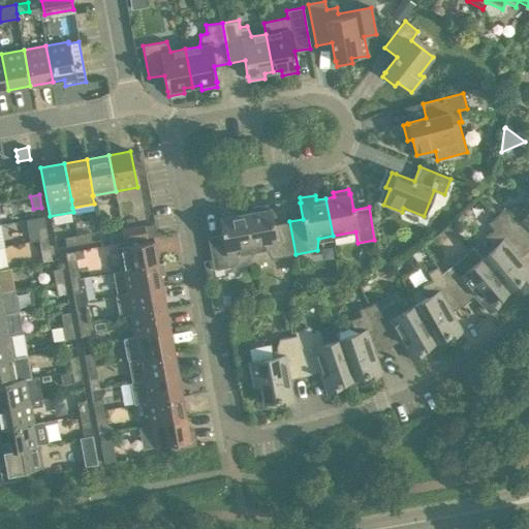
[(284,256),(296,254),(289,221),(273,224),(270,209),(269,209),(268,204),(252,207),(253,212),(245,213),(254,262),(263,260),(270,274),(287,271),(284,256)]
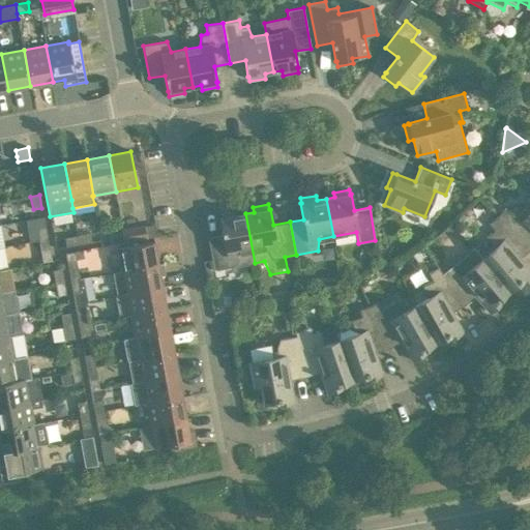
[(498,216),(497,216),(525,243),(529,237),(529,211),(529,212),(525,208),(521,212),(516,208),(510,213),(504,208),(498,216)]
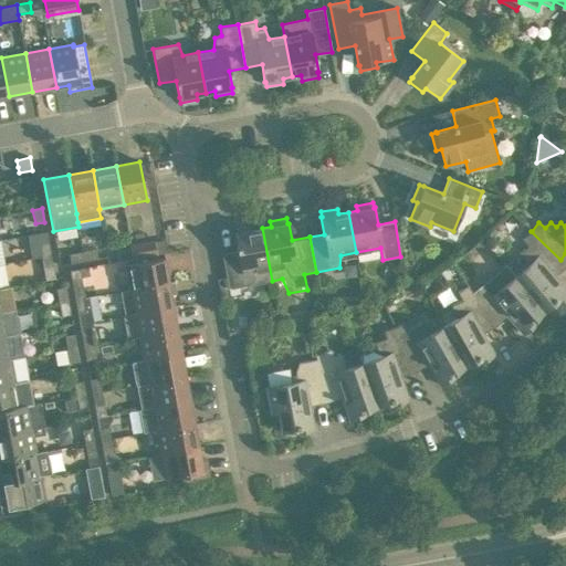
[(228,289),(253,284),(272,281),(262,228),(253,230),(252,224),(234,228),(236,233),(234,233),(238,250),(221,253),(228,289)]
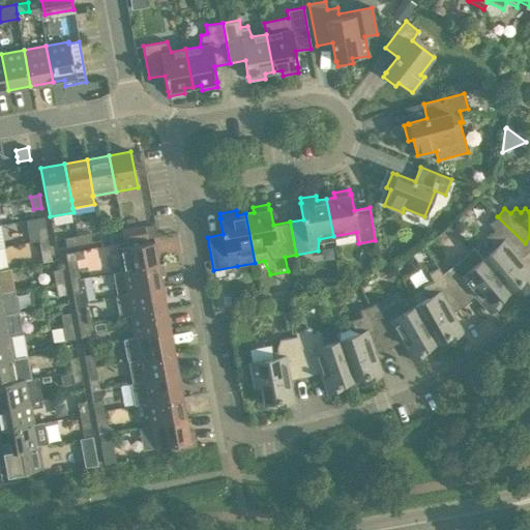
[(494,248),(482,258),(509,290),(518,283),(521,287),(529,277),(529,270),(514,253),(525,243),(497,216),(489,224),(494,230),(486,238),(494,248)]
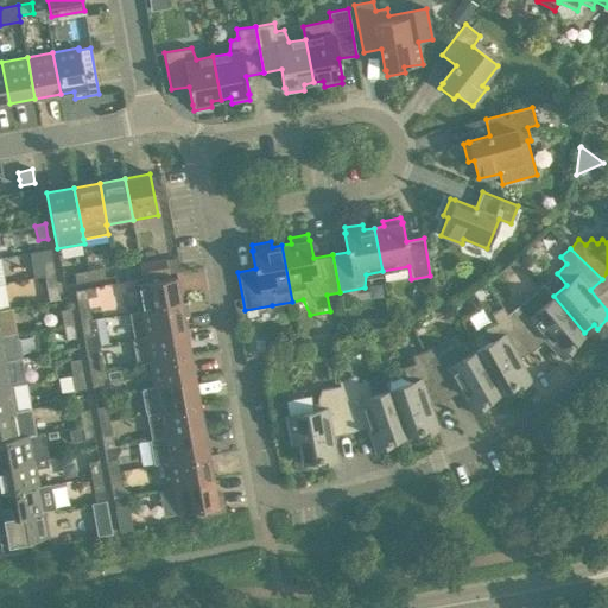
[(44,276),(44,277),(55,276),(51,259),(33,263),(36,277),(44,276)]
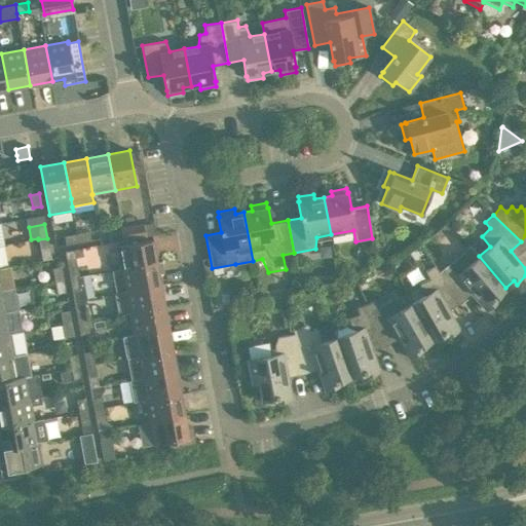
[(124,240),(136,238),(146,236),(143,224),(120,229),(121,232),(122,232),(124,240)]
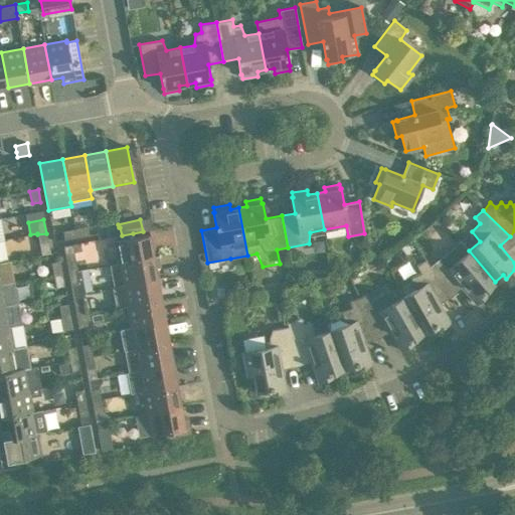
[(75,229),(77,237),(89,235),(88,226),(75,229)]
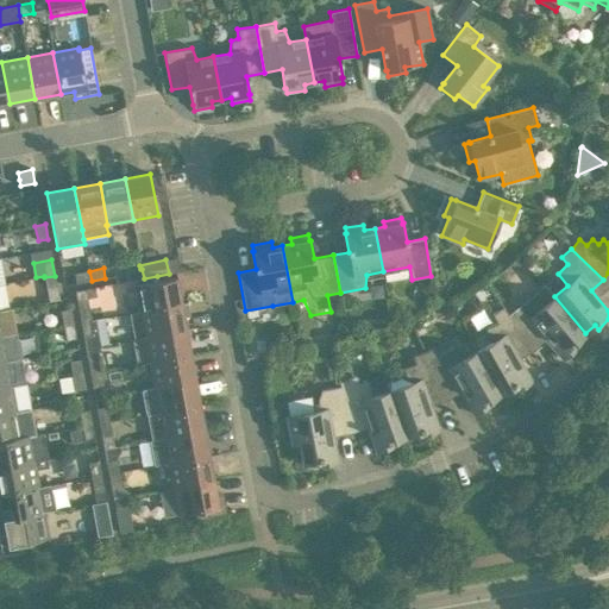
[(127,282),(144,278),(142,269),(140,269),(125,271),(127,282)]
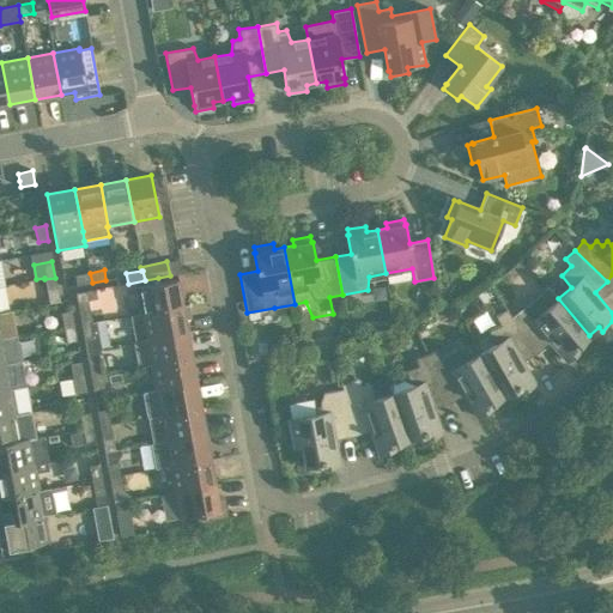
[(92,283),(90,273),(74,275),(77,286),(92,283)]
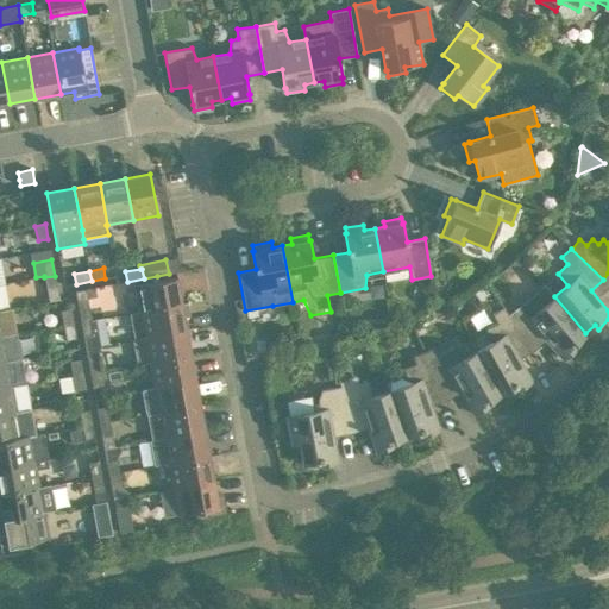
[(55,276),(44,277),(49,301),(60,300),(57,289),(55,276)]
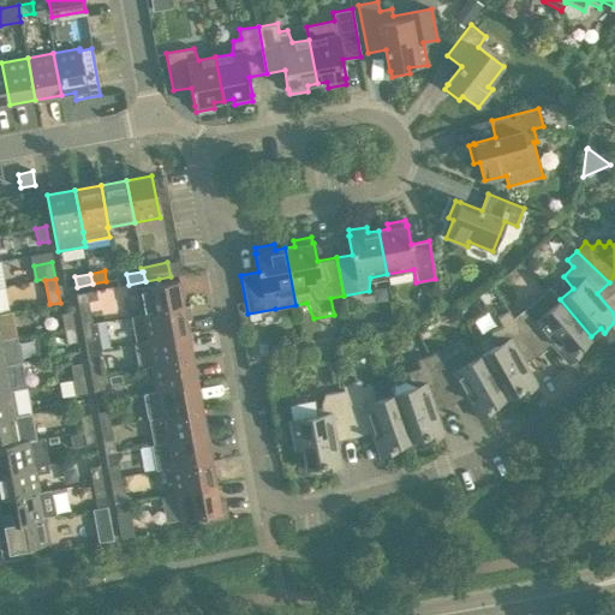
[(136,288),(142,315),(142,316),(183,308),(178,280),(136,288)]
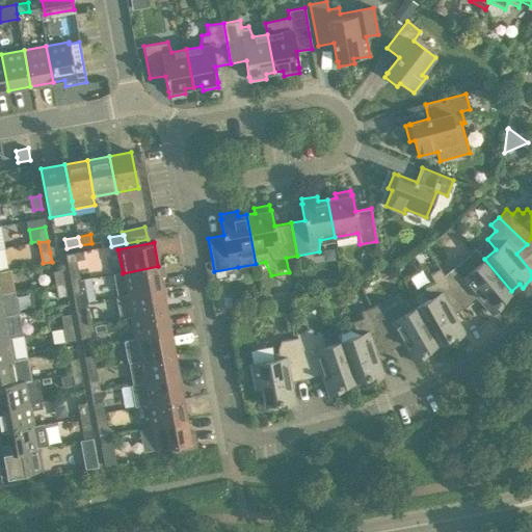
[(65,255),(71,283),(79,281),(75,253),(65,255)]
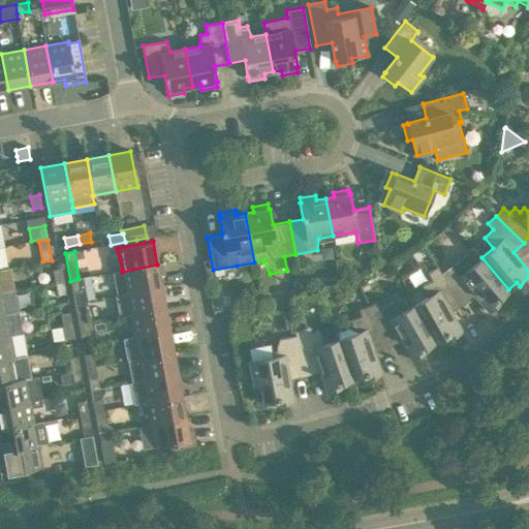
[(499,298),(508,289),(481,257),(468,269),(464,263),(460,268),(456,261),(442,274),(441,274),(459,299),(469,289),(489,312),(502,301),(499,298)]
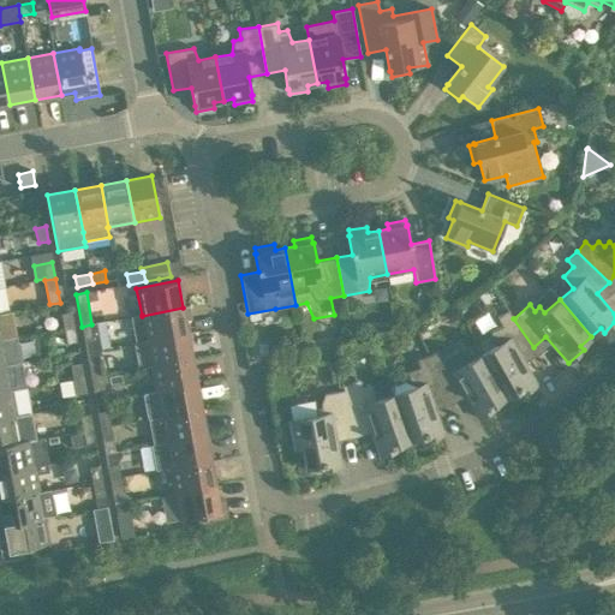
[(187,334),(185,320),(191,320),(189,306),(183,308),(142,316),(142,315),(131,317),(136,342),(135,344),(187,334)]
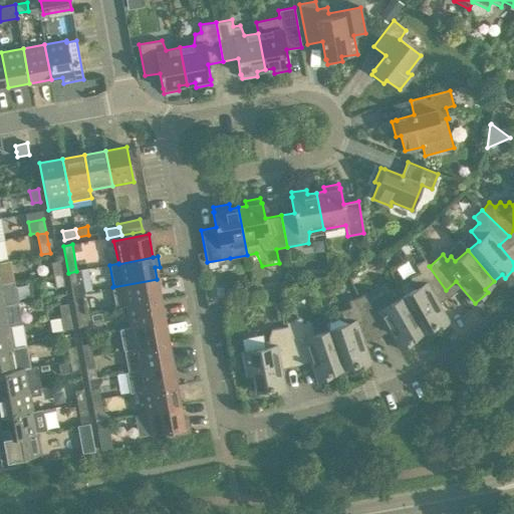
[(446,290),(429,266),(430,266),(425,259),(415,265),(419,272),(409,277),(416,289),(403,296),(423,331),(432,326),(434,330),(449,322),(435,297),(446,290)]
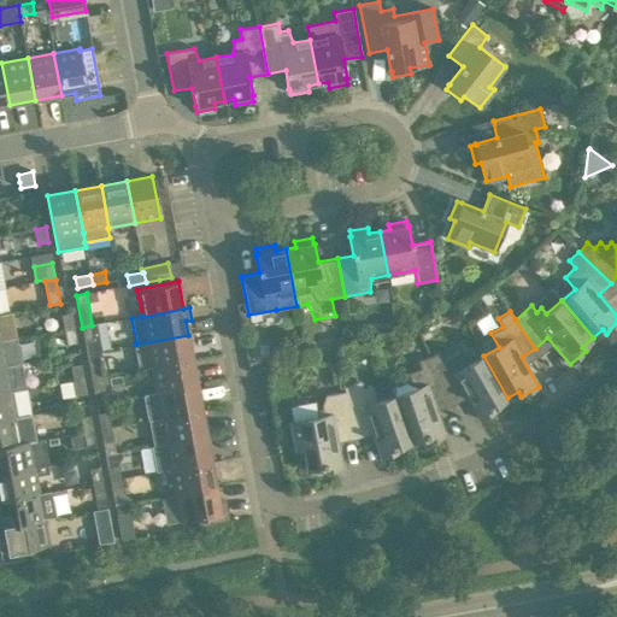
[(0,341),(17,338),(12,312),(0,315),(0,341)]
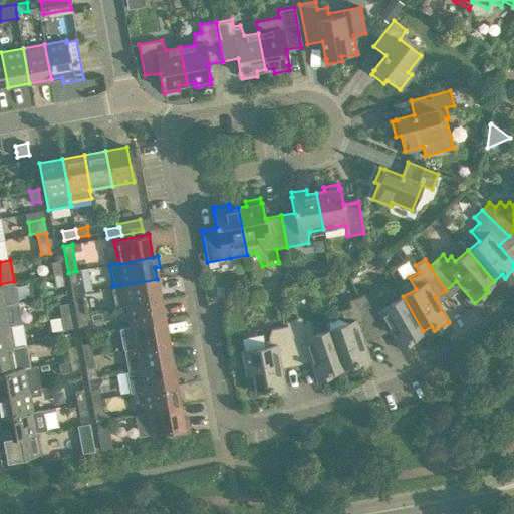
[(53,274),(62,273),(59,261),(51,262),(53,274)]
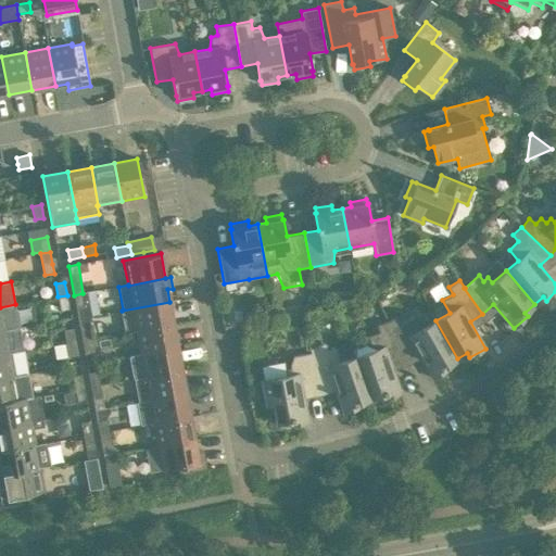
[(83,293),(74,295),(76,307),(85,306),(83,293)]
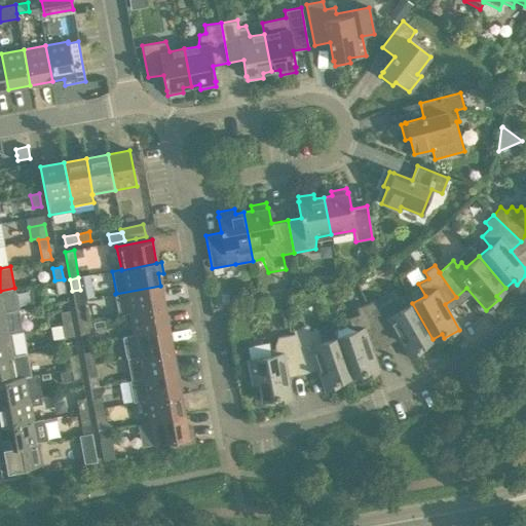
[(64,279),(54,280),(57,294),(66,292),(64,279)]
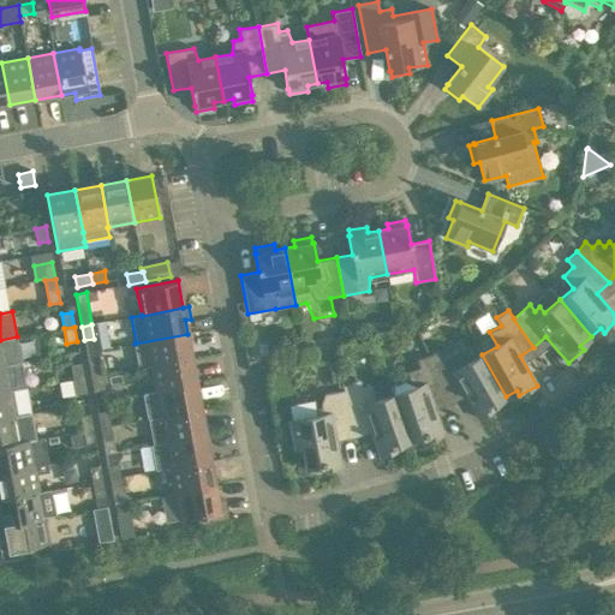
[(150,366),(151,366),(192,359),(187,334),(135,344),(139,368),(150,366)]
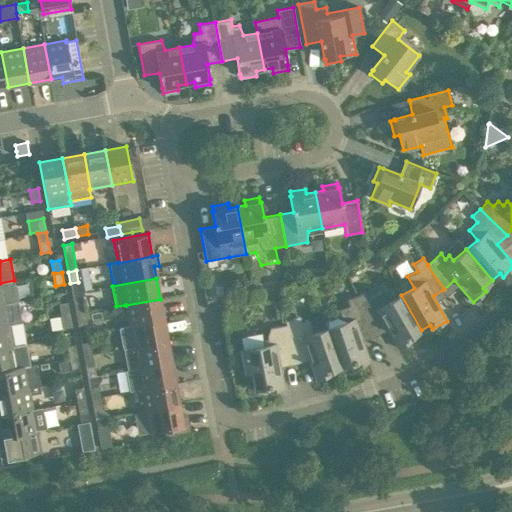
[(0,283),(0,305),(18,302),(14,280),(0,283)]
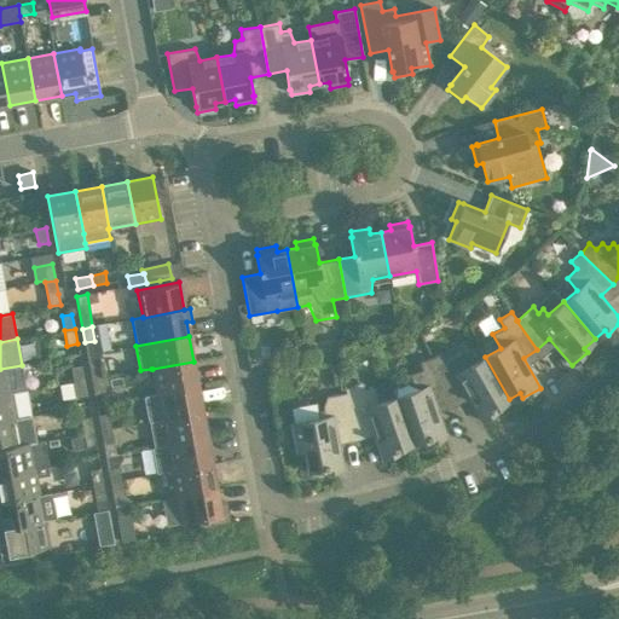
[(444,351),(432,358),(451,399),(464,391),(481,421),(499,411),(497,406),(509,399),(485,357),(468,366),(460,353),(449,359),(444,351)]
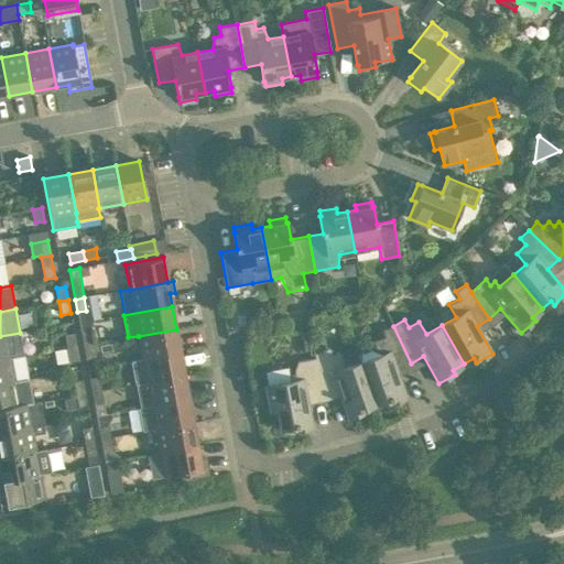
[(378,356),(362,361),(376,403),(388,400),(389,404),(407,399),(397,368),(411,364),(393,326),(381,331),(387,346),(376,350),(378,356)]
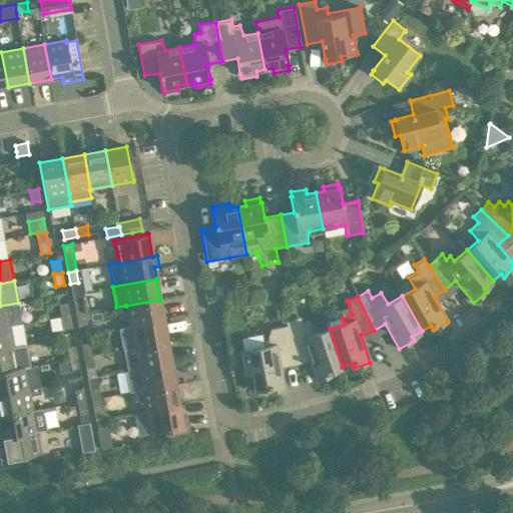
[(126,306),(129,328),(164,321),(160,300),(126,306)]
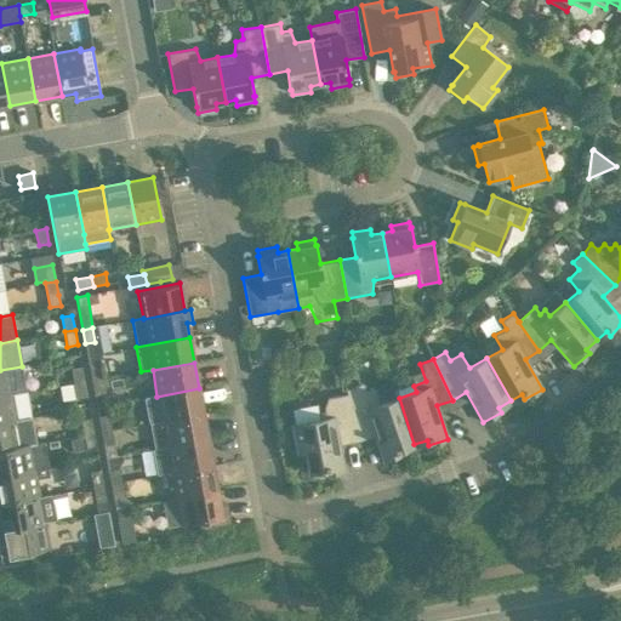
[(92,382),(102,380),(100,364),(89,365),(92,382)]
